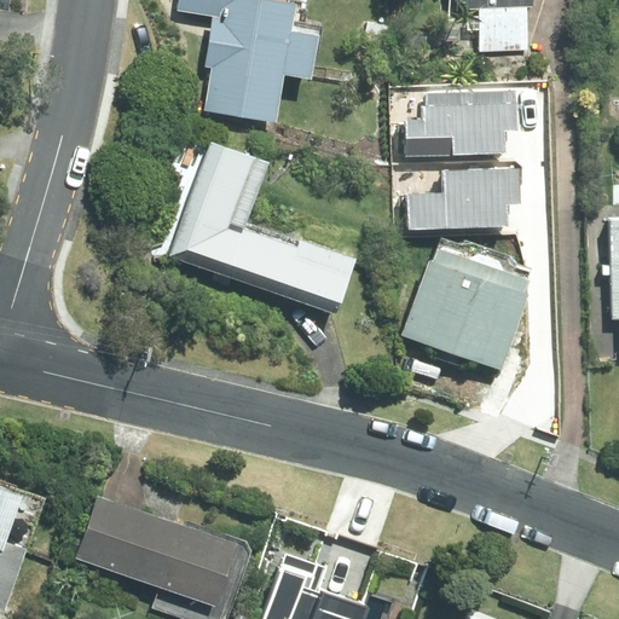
[(177,0),(175,9),(209,13),(202,64),(208,65),(202,111),(272,121),(279,71),(305,75),(311,32),(285,28),(288,0),(177,0)]
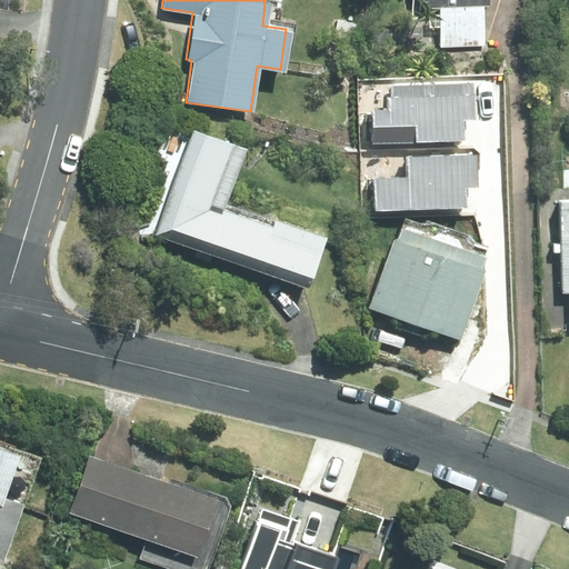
[(415,0),(416,8),(437,7),(438,46),(482,45),(481,5),(489,5),(488,0),(415,0)]
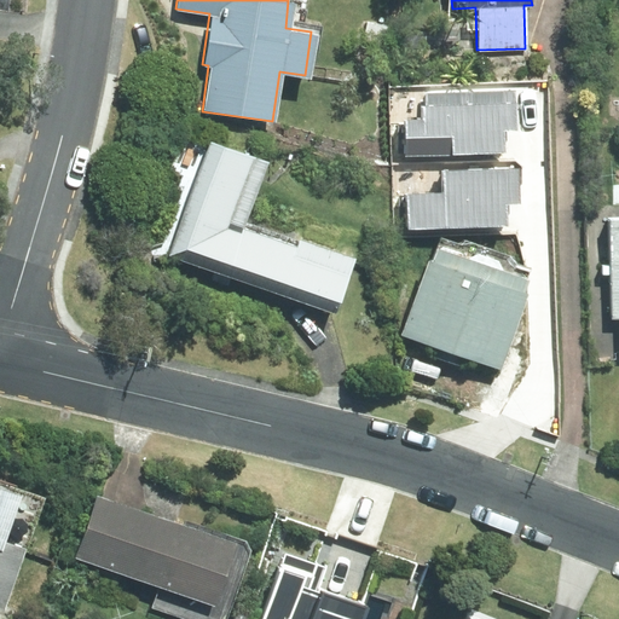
[(406,123),(408,156),(499,152),(498,131),(514,131),(513,94),(429,97),(431,122),(406,123)]
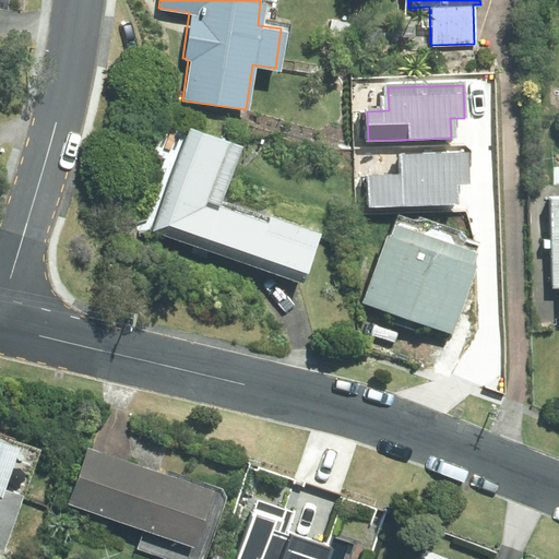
[(162,173),(143,226),(298,282),(316,234),(264,216),(262,223),(214,205),(236,143),(183,125),(181,130),(161,123),(150,154),(162,158),(157,171),(162,173)]
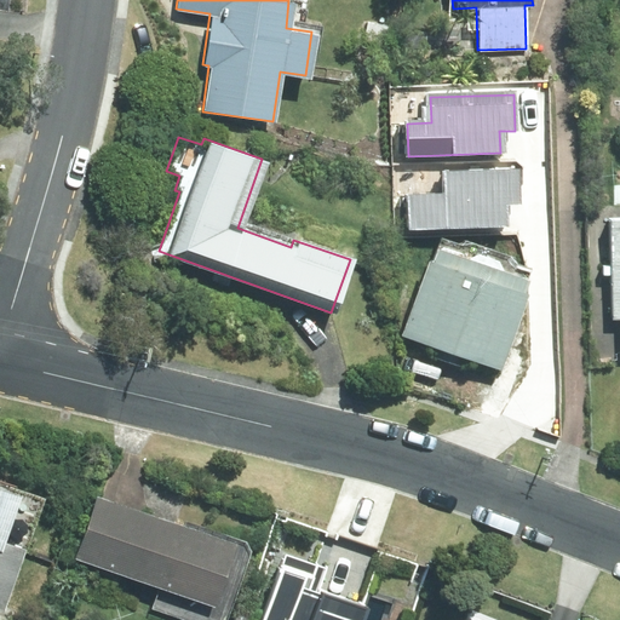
[(415,197),(417,229),(509,227),(509,205),(523,204),(522,167),(438,171),(440,196),(415,197)]
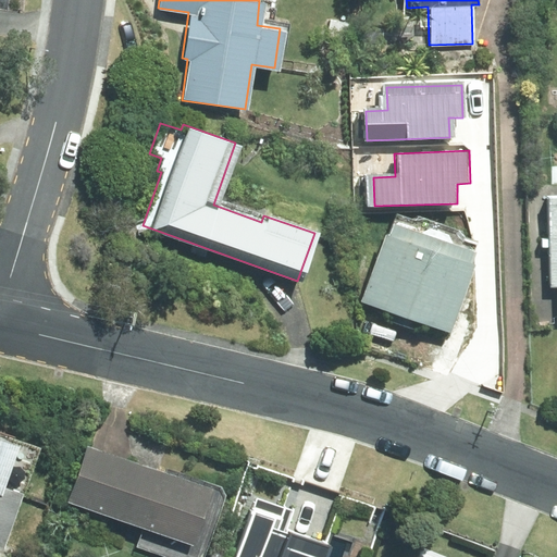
[(556,195),(545,195),(547,285),(556,285),(556,318),(556,317),(556,195)]
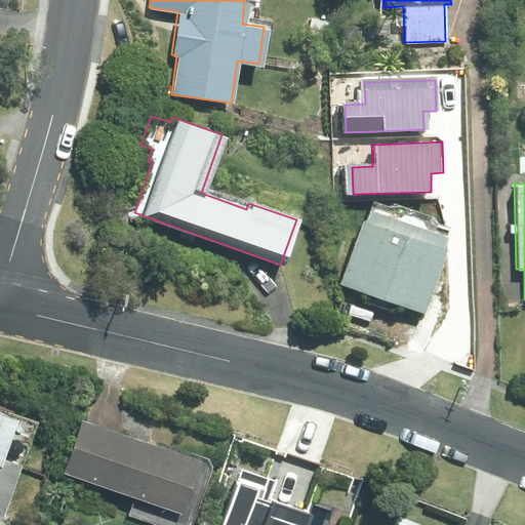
[(445,235),(366,208),(340,284),(419,311),(445,235)]
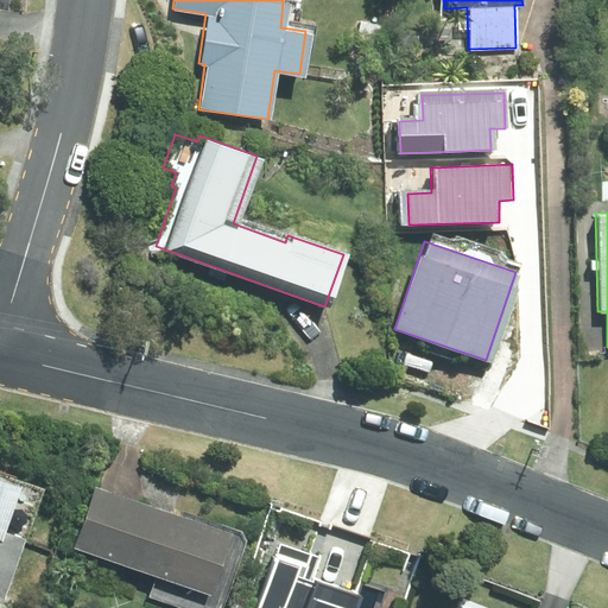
[(0,580),(17,531),(0,525),(0,508),(11,475),(0,472),(0,580)]
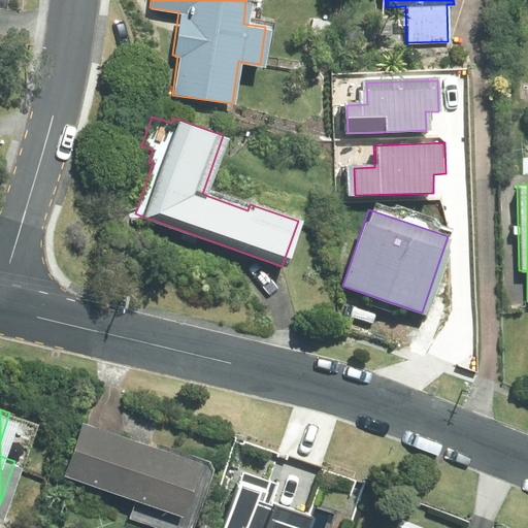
[(194,457),(77,418),(59,472),(175,510),(194,457)]
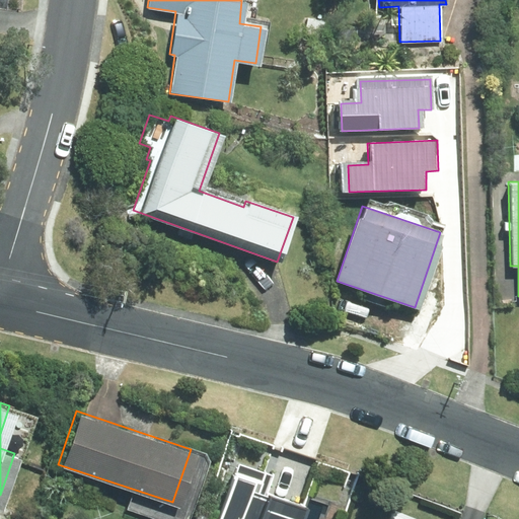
[(294,518),(300,501),(267,491),(272,473),(230,461),(212,518),(294,518)]
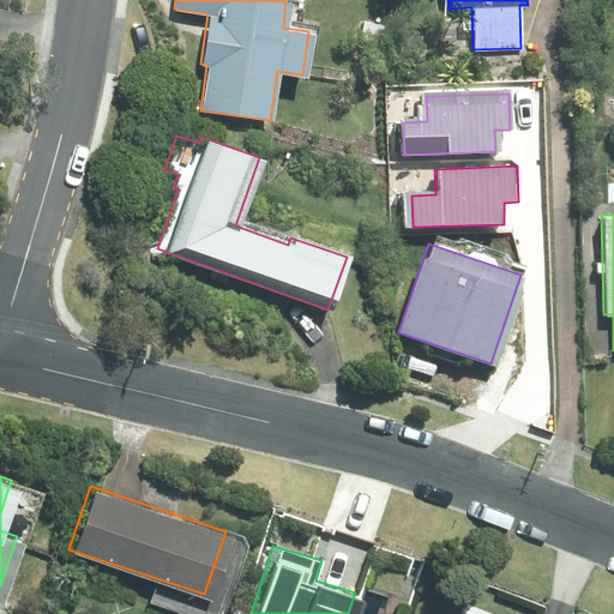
All buildings are outlined.
